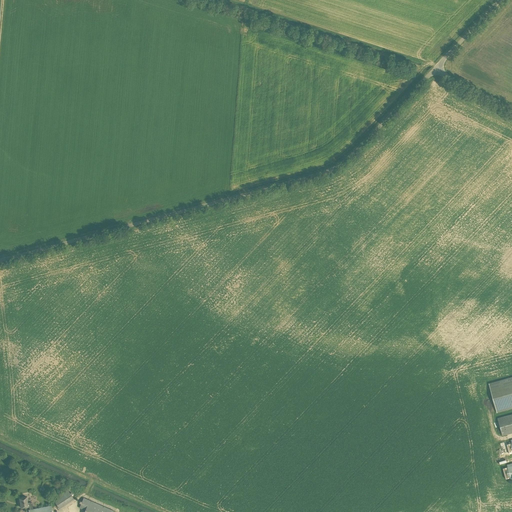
[(511,376),(489,383),(497,413),(511,408),(511,376)]
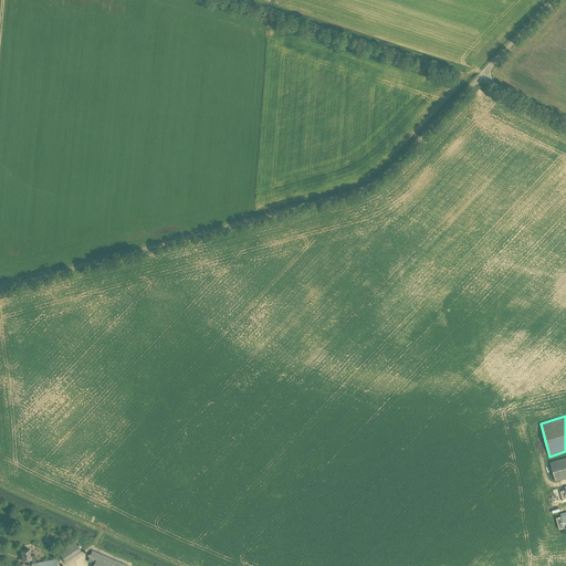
[(555,481),(565,478),(565,458),(551,463),(555,481)]
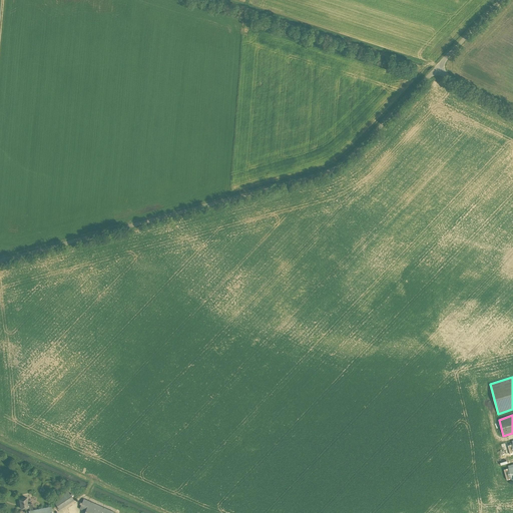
[(59,510),(74,500),(67,490),(52,500),(59,510)]
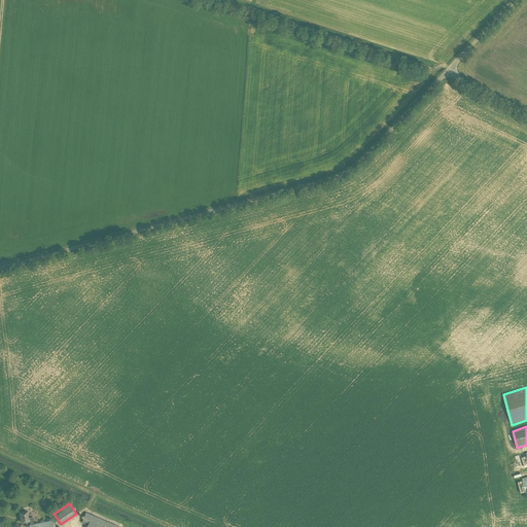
[(28,518),(27,512),(20,513),(22,522),(30,521),(31,525),(29,525),(29,526),(54,526),(53,520),(33,524),(32,517),(28,518)]
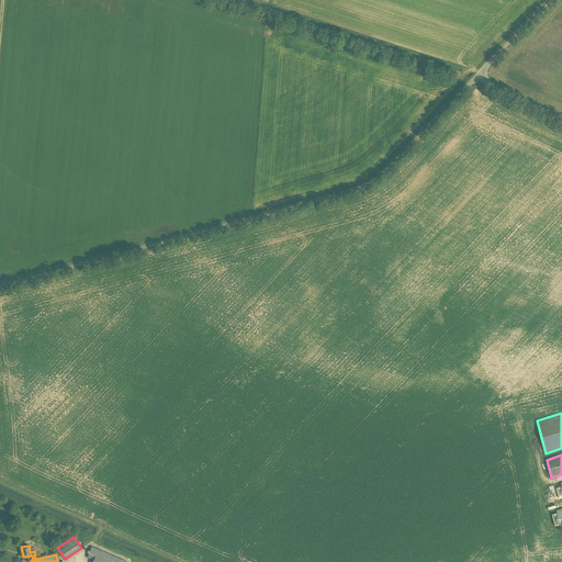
[(124,561),(125,561),(91,547),(87,558),(93,560),(91,561),(124,561)]
